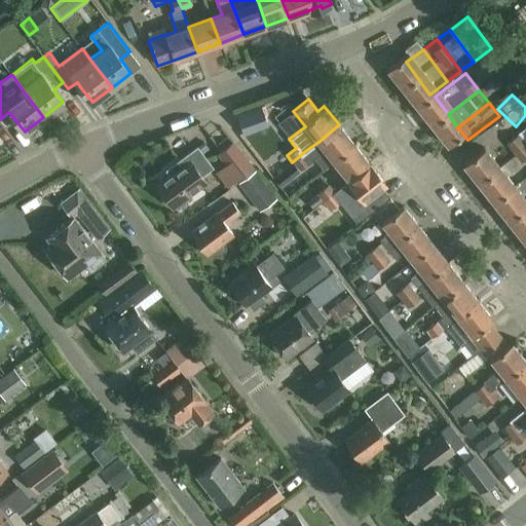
[(265,124),(260,109),(237,117),(242,132),(265,124)]
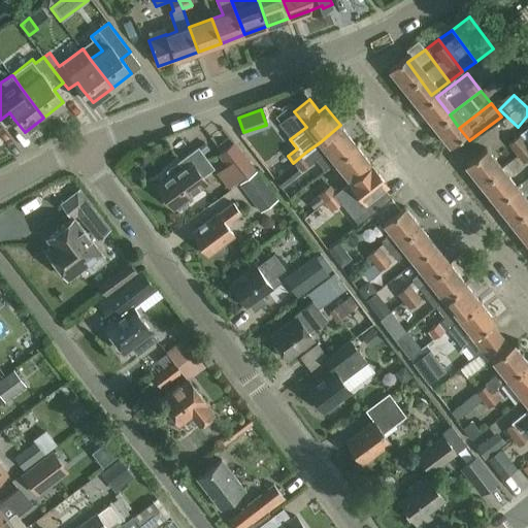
[(501,117),(469,140),(479,154),(510,129),(501,117)]
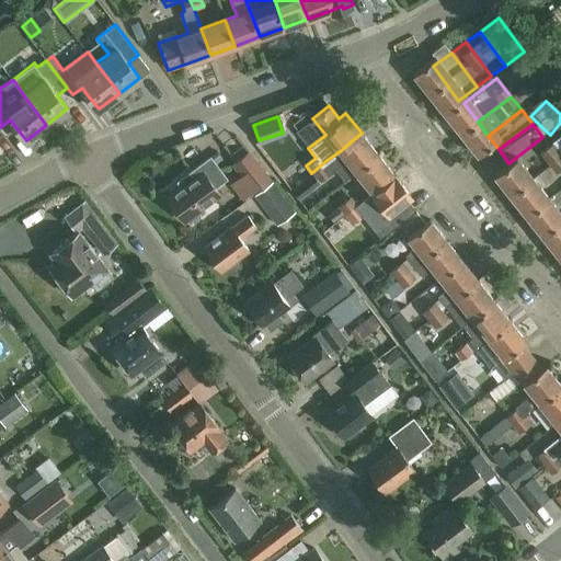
[(362,133),(340,151),(355,171),(378,153),(362,133)]
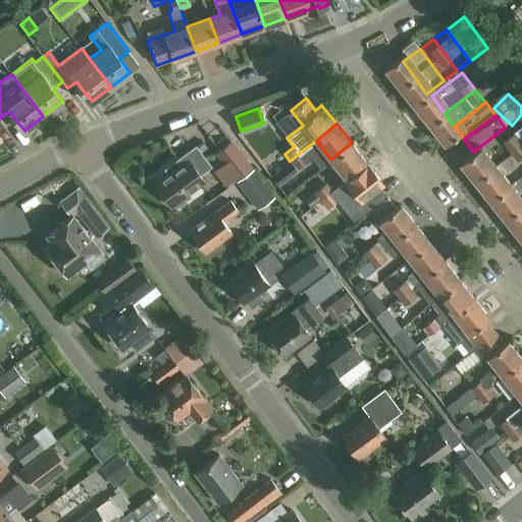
[(175,143),(193,137),(188,125),(171,133),(175,143)]
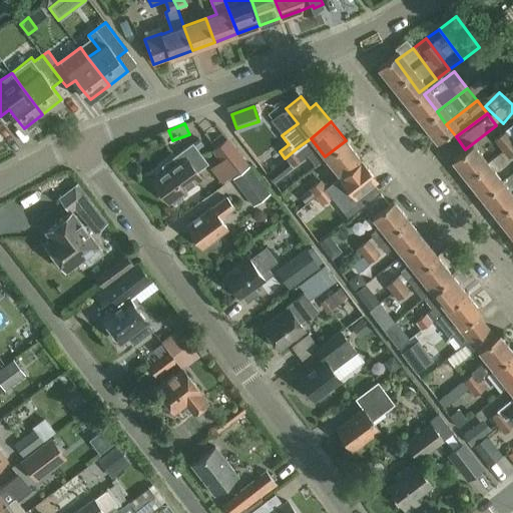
[(496,125),(465,149),(475,162),(475,161),(506,138),(496,125)]
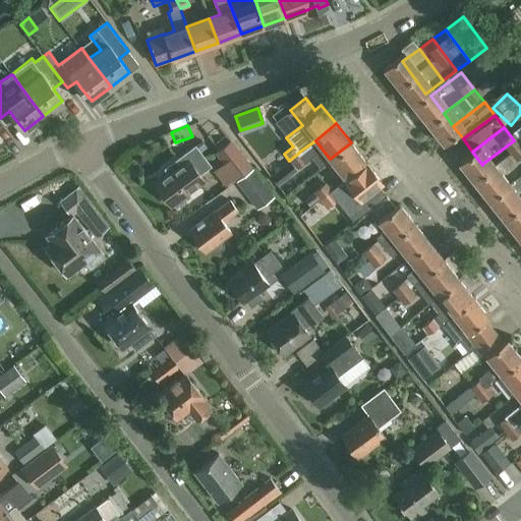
[(250,165),(231,140),(216,152),(235,177),(250,165)]
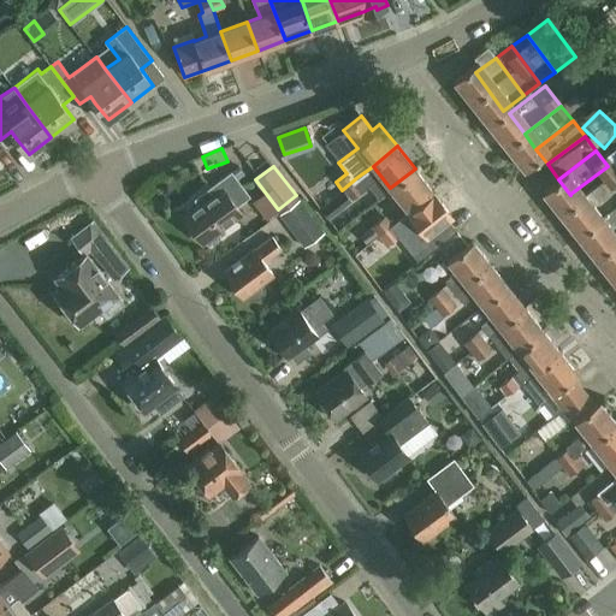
[(608,166),(570,194),(585,215),(615,191),(615,178),(608,167),(608,166)]
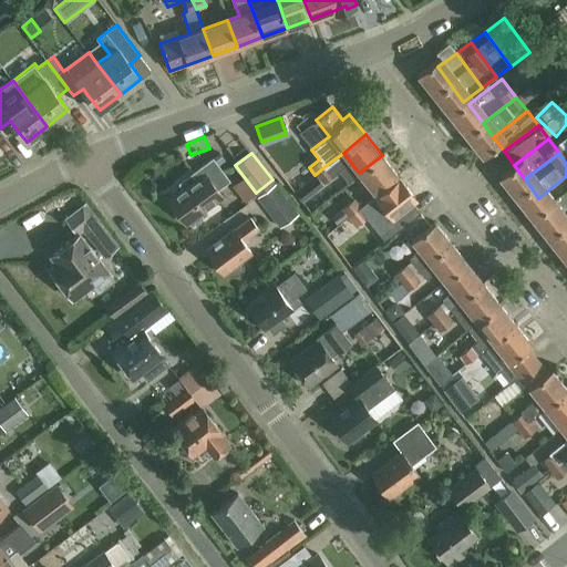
[(399,176),(382,155),(359,173),(375,194),(399,176)]
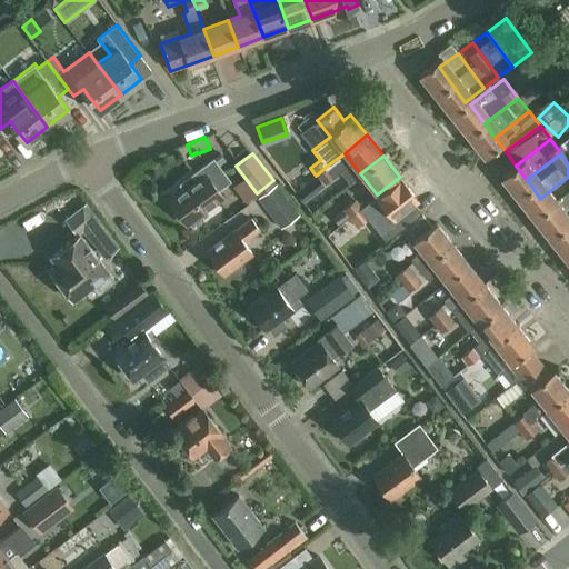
[(180,183),(183,189),(169,200),(187,223),(213,202),(209,197),(231,181),(215,158),(180,183)]
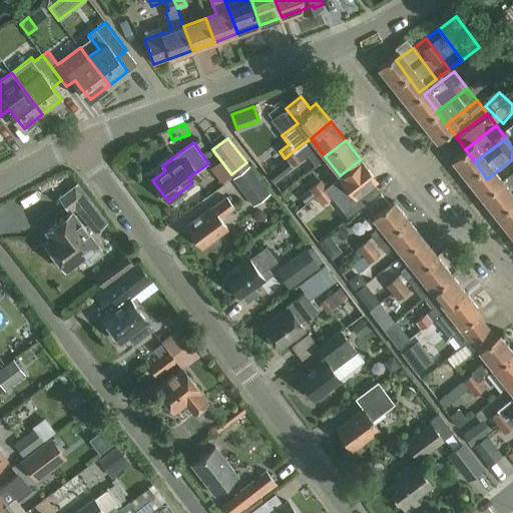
[(285,158),(278,164),(282,169),(284,173),(295,165),(306,158),(303,154),(298,147),(285,158)]
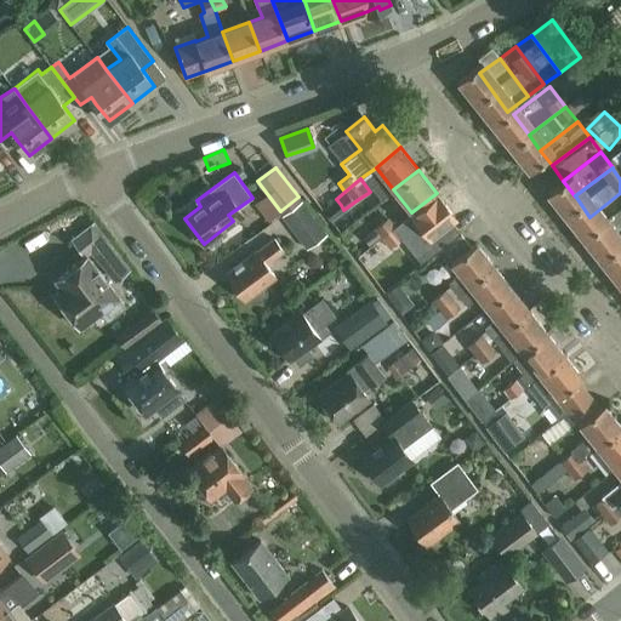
[(332,204),(320,188),(311,195),(323,211),(332,204)]
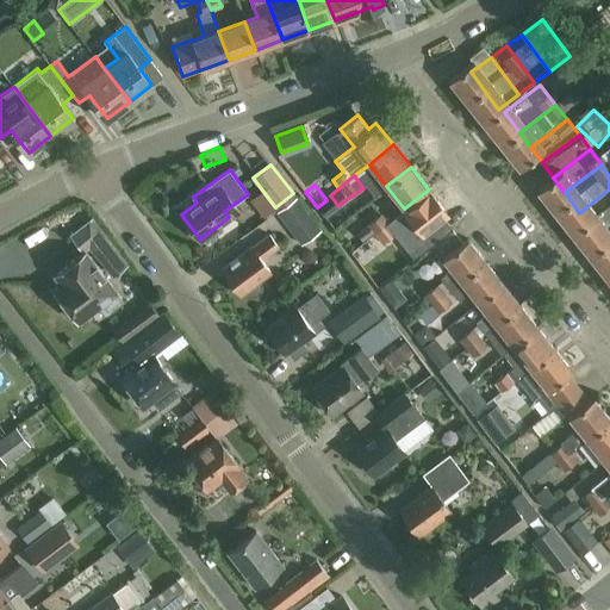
[(391,235),(393,232),(403,244),(436,219),(442,215),(446,211),(429,190),(404,209),(390,221),(384,225),(391,235)]
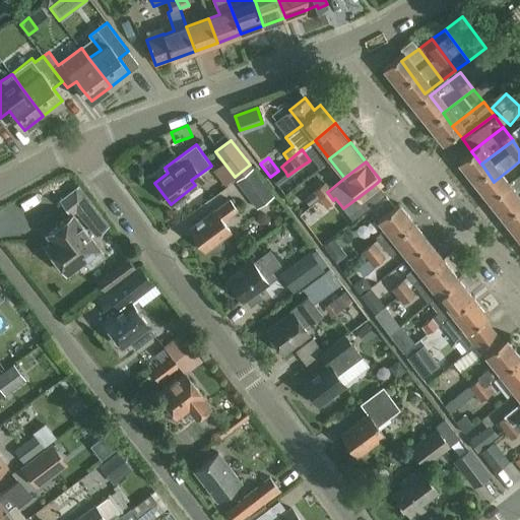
[(253,168),(236,180),(257,208),(274,196),(253,168)]
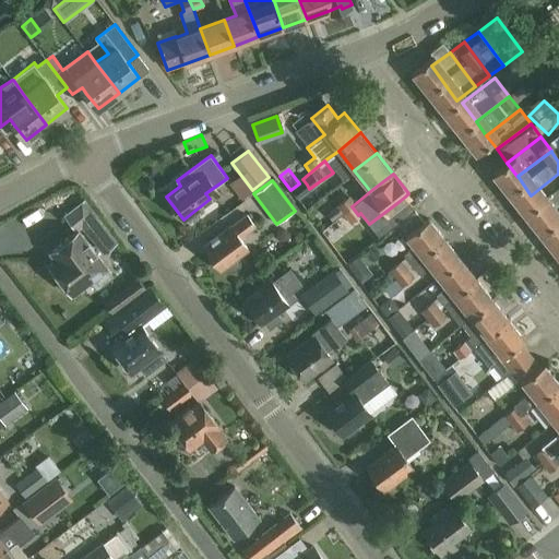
[(352,206),(357,202),(352,193),(326,213),(332,221),(335,219),(343,213),(352,206)]
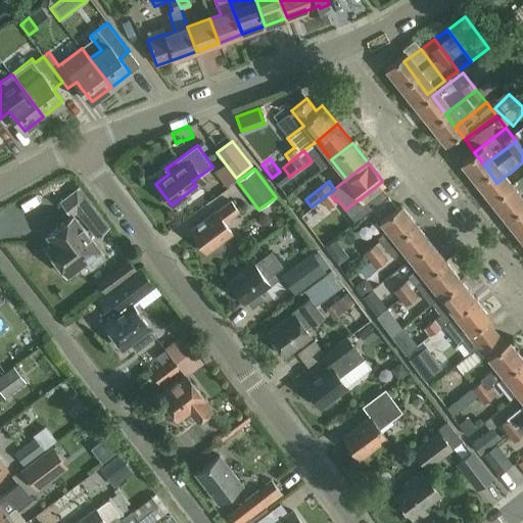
[(109,227),(80,187),(60,201),(73,217),(74,216),(79,211),(97,236),(109,227)]
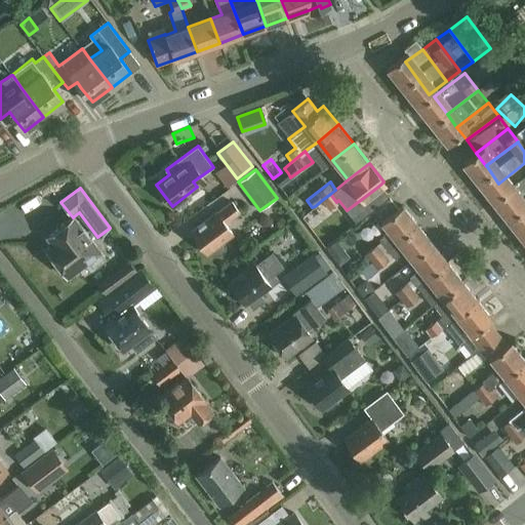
[(347,210),(357,223),(372,210),(385,200),(375,189),(347,210)]
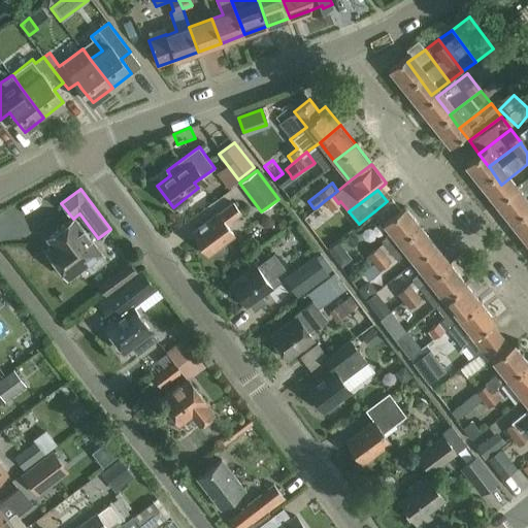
[(401,208),(392,197),(387,201),(374,211),(384,223),(401,208)]
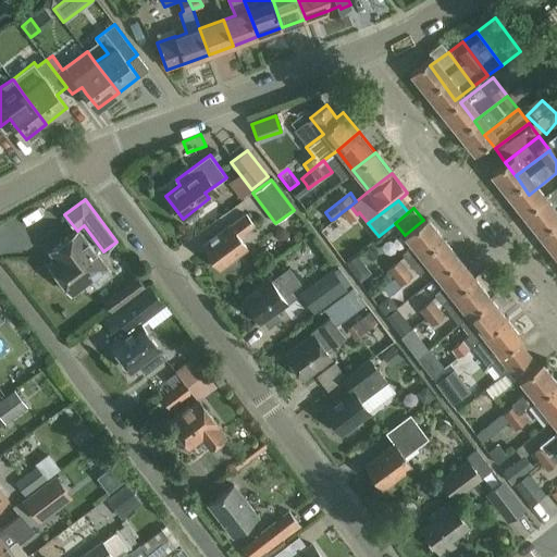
[(247,213),(231,225),(202,246),(220,269),(247,248),(239,237),(256,226),(247,213)]
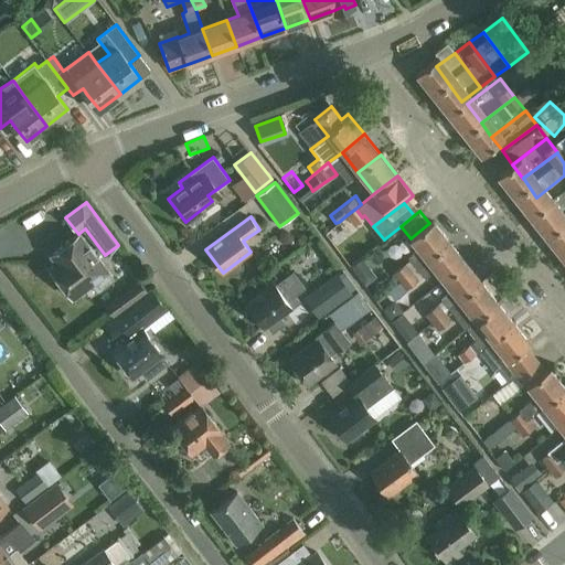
[(449,242),(433,221),(429,223),(411,238),(418,248),(408,256),(417,267),(427,259),(449,242)]
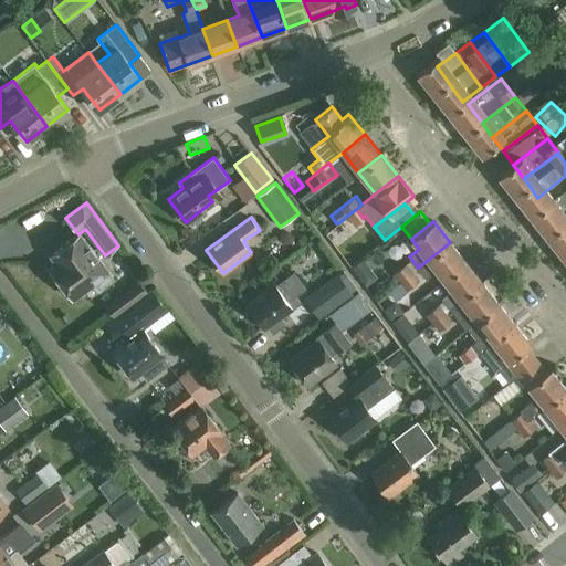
[(339,222),(336,223),(326,232),(333,240),(346,230),(339,222)]
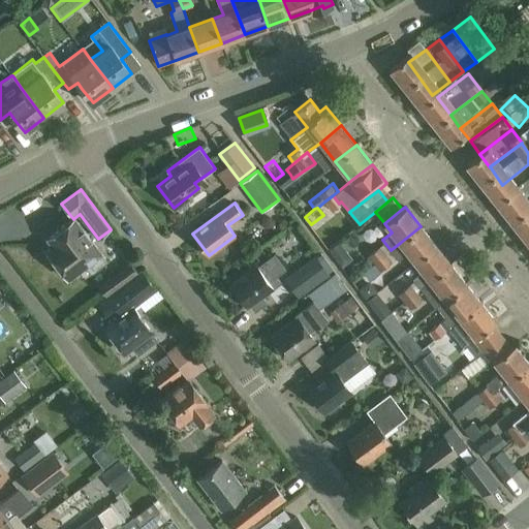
[(73,219),(48,239),(53,246),(45,251),(67,280),(86,266),(91,273),(106,260),(74,218),(73,219)]
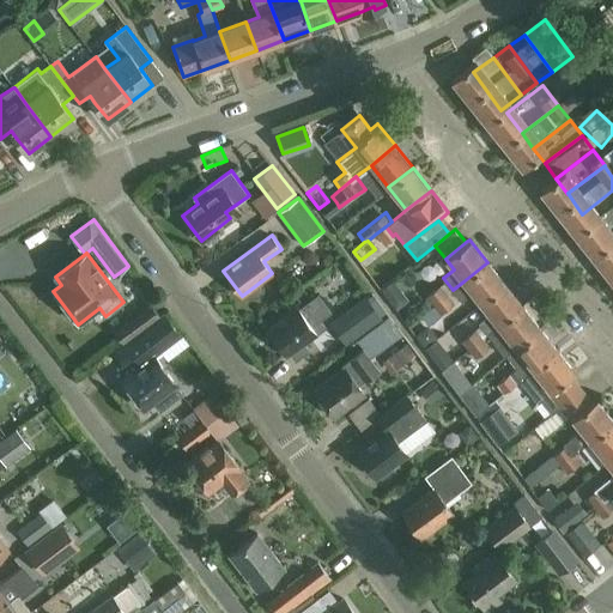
[(390,278),(377,260),(366,268),(378,286),(390,278)]
